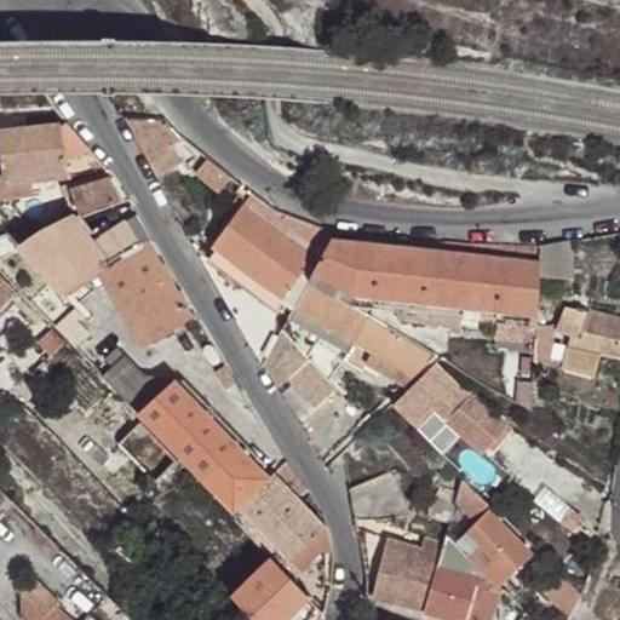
[(22,112),(0,112),(0,131),(3,131),(3,128),(23,127),(22,112)]
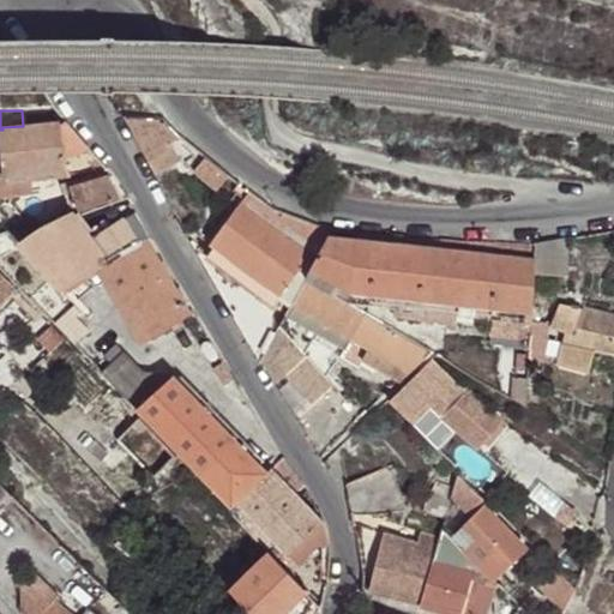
[(125,116),(142,148),(163,136),(167,133),(175,128),(163,118),(125,116)]
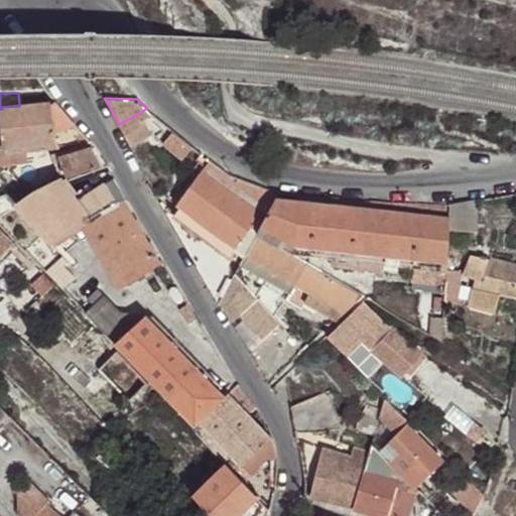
[(74,124),(56,102),(51,103),(53,127),(74,124)]
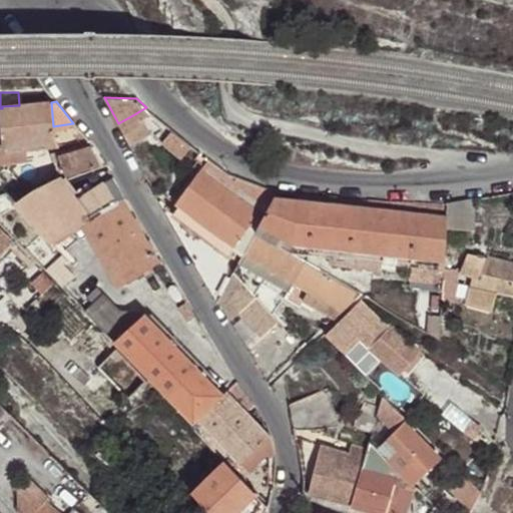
[(51,102),(19,105),(2,106),(2,108),(4,132),(0,132),(0,164),(28,163),(27,153),(26,145),(55,142),(53,126),(51,102)]
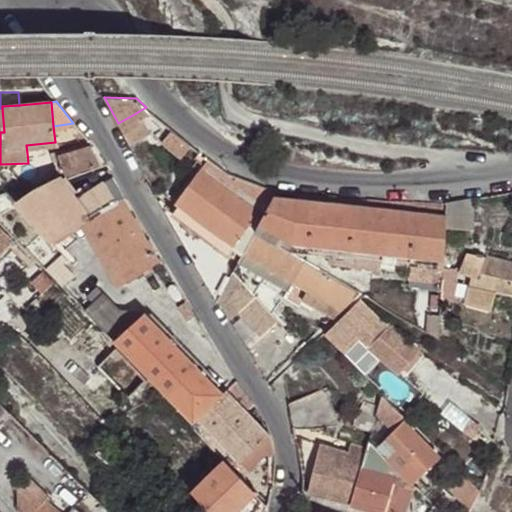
[(146,107),(139,111),(142,118),(151,112),(146,107)]
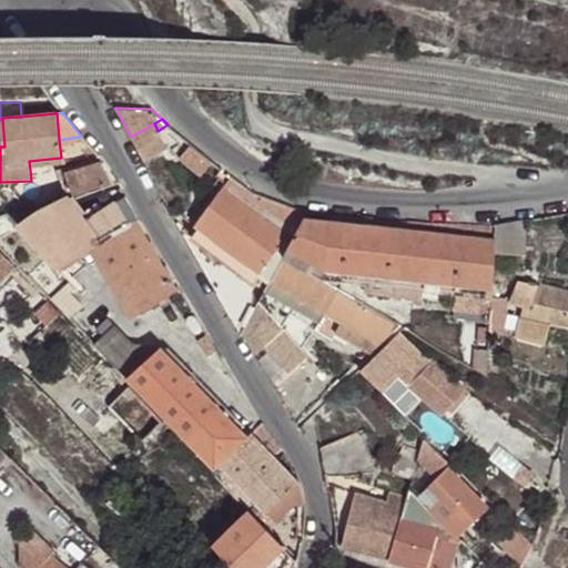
[(137,150),(145,164),(169,150),(158,131),(154,123),(151,125),(153,132),(149,135),(151,141),(137,150)]
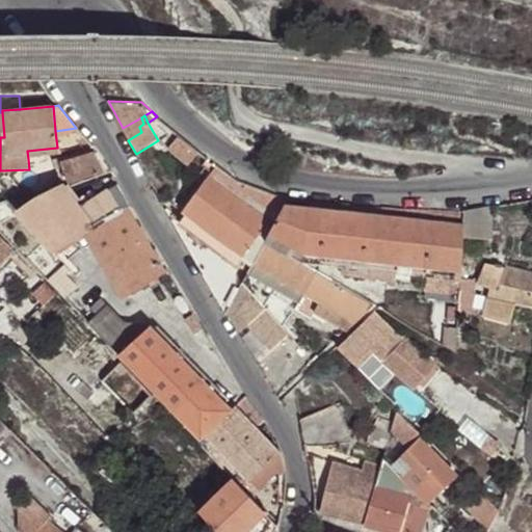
[(123,128),(128,140),(141,132),(139,127),(143,124),(141,117),(123,128)]
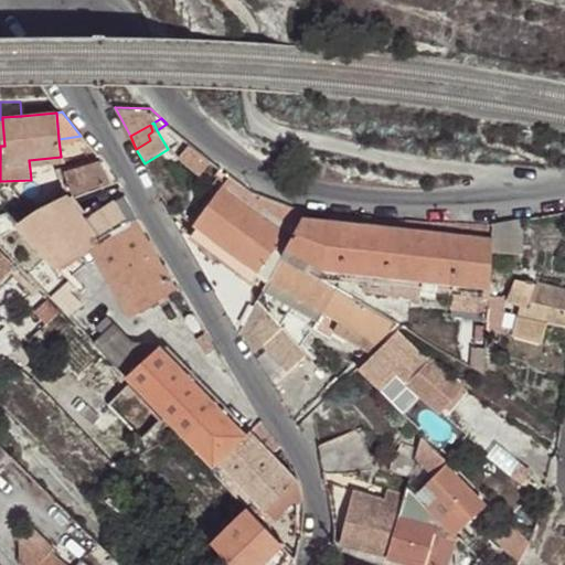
[(212,162),(191,145),(180,158),(201,174),(212,162)]
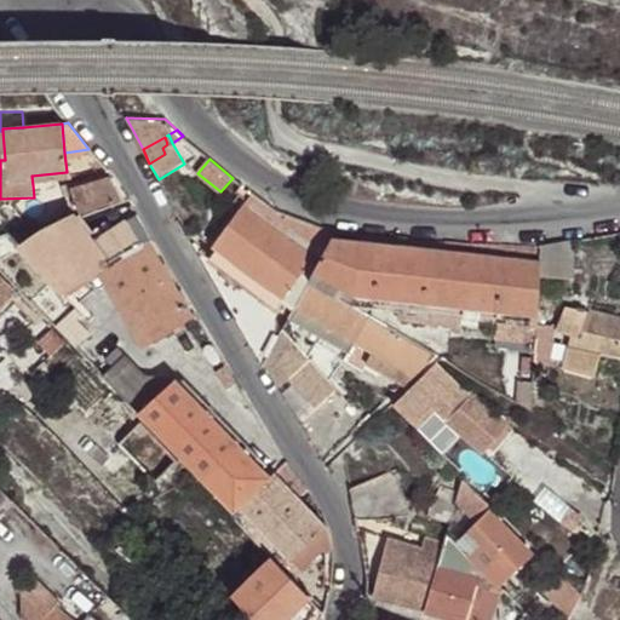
[(68,183),(67,172),(32,176),(33,185),(68,183)]
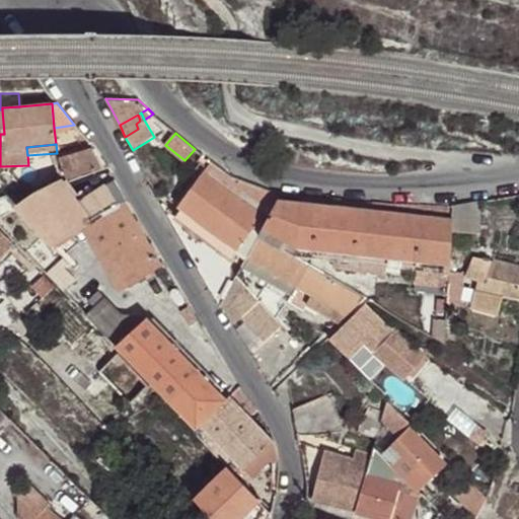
[(106,164),(94,149),(60,158),(63,168),(66,176),(106,164)]
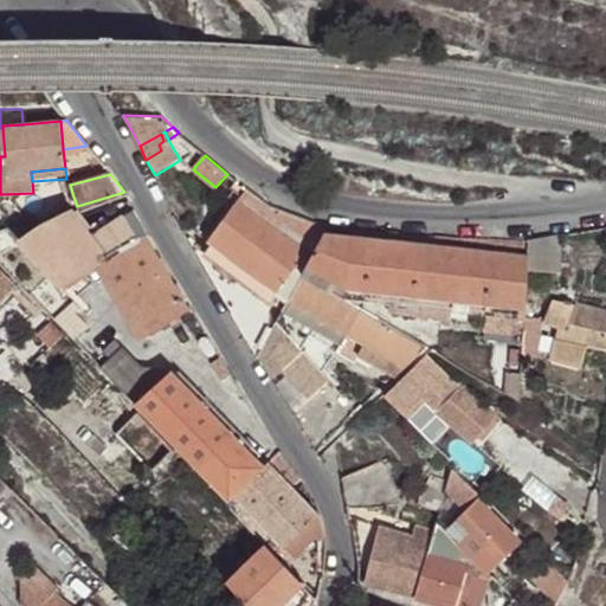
[(328,227),(310,221),(307,219),(275,207),(266,204),(249,191),(204,251),(270,300),(279,289),(283,292),(277,303),(285,308),(290,298),(304,274),(310,264),(324,234),(328,227)]
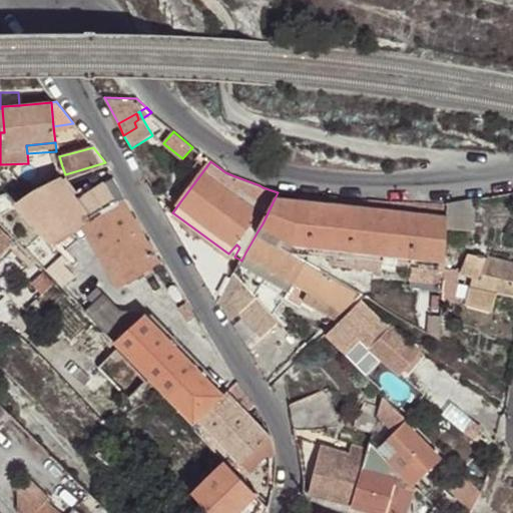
[(60,175),(65,174),(62,166),(50,169),(51,176),(60,175)]
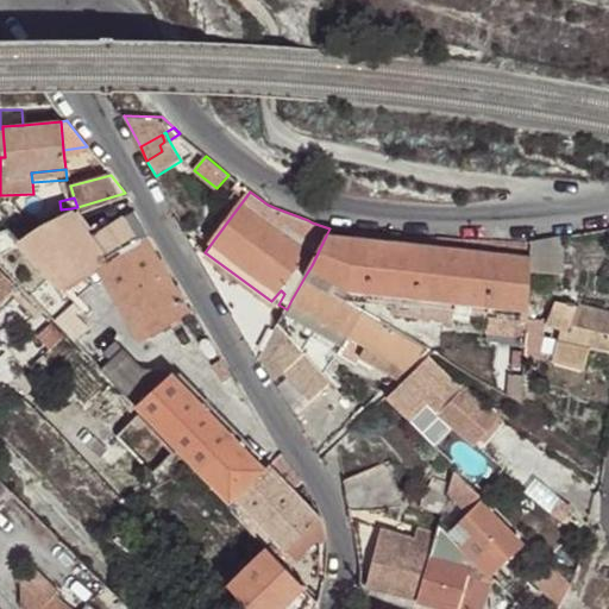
[(90,237),(71,208),(61,209),(39,224),(20,240),(61,287),(81,272),(93,263),(140,234),(144,232),(133,209),(90,237)]
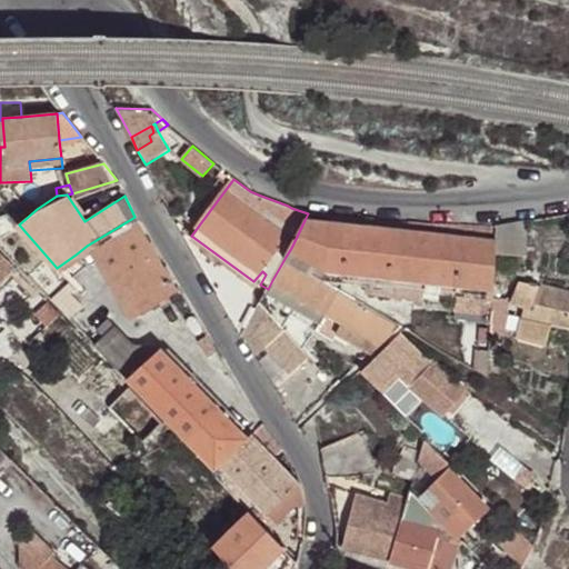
[(368,220),(333,217),(333,223),(367,228),(368,220)]
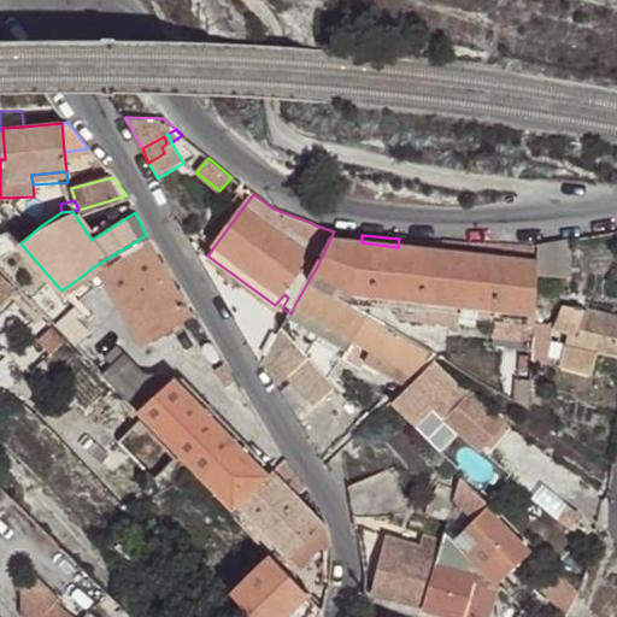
[(186,312),(142,238),(94,266),(140,341),(186,312)]
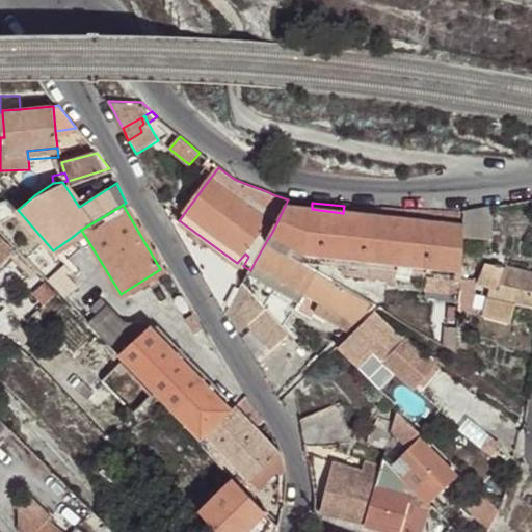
[(285,206),(272,232),(307,253),(450,268),(462,270),(463,241),(464,225),(456,225),(439,223),(348,213),(343,213),(312,209),(285,206)]
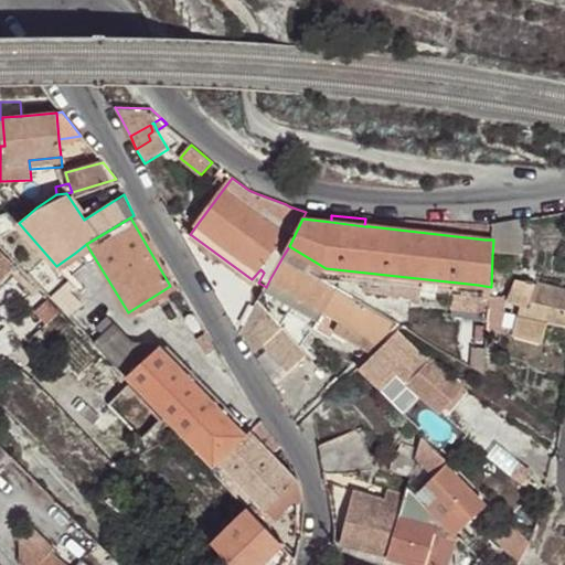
[(425,222),(371,219),(370,226),(466,237),(468,224),(449,223),(425,222)]
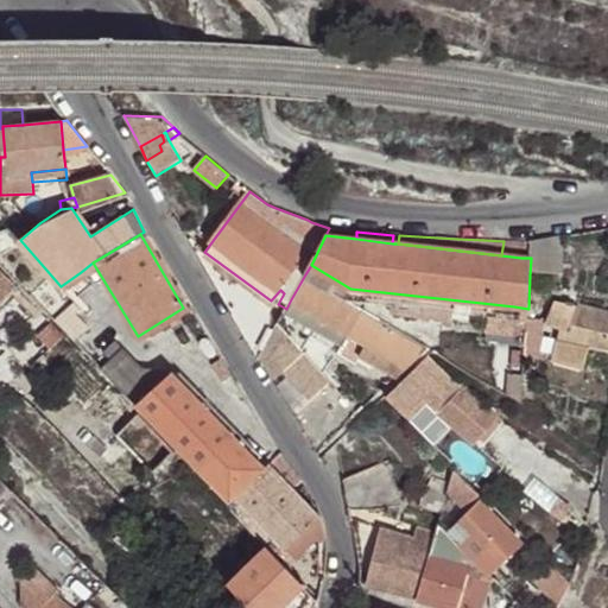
[(561,236),(532,240),(531,258),(530,276),(558,277),(561,236)]
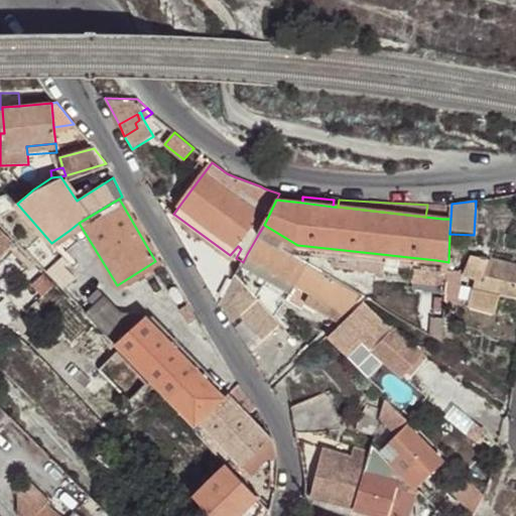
[(452,204),(444,206),(442,219),(450,219),(452,204)]
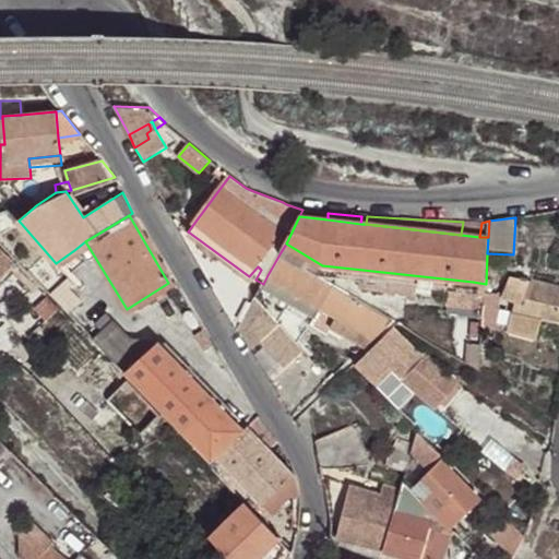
[(286,244),(281,252),(319,275),(320,274),(322,265),(286,244)]
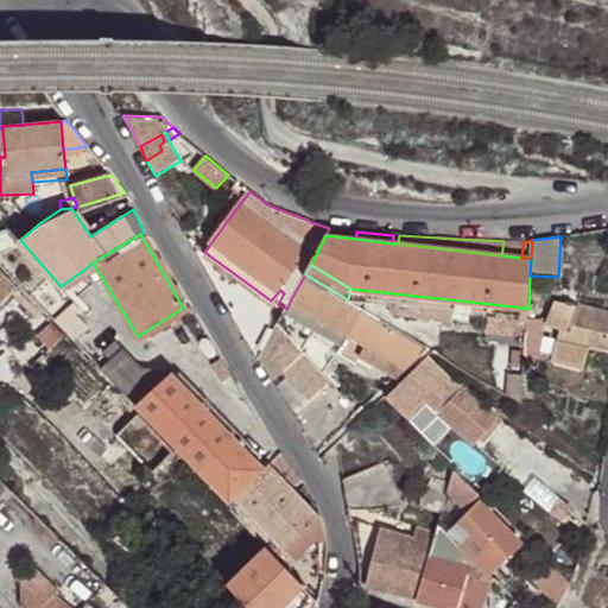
[(92,284),(81,272),(61,286),(64,291),(73,301),(92,284)]
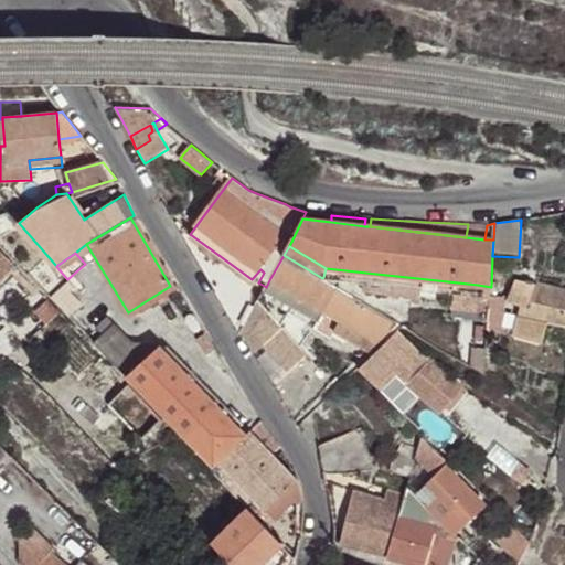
[(284,255),(270,278),(276,281),(326,311),(343,322),(380,344),(400,324),(322,278),(284,255)]
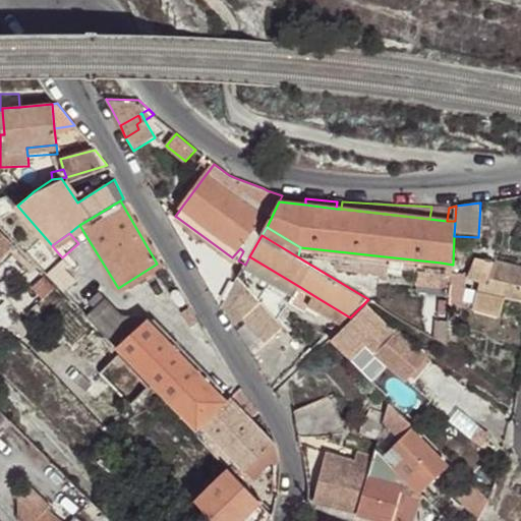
[(197,269),(222,308),(238,280),(239,279),(215,247),(197,269)]
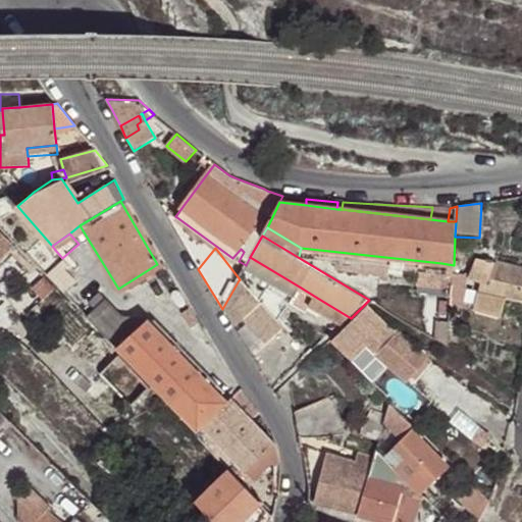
[(454,274),(454,265),(441,263),(301,248),(299,256),(338,261),(389,267),(421,271),(439,273),(454,274)]
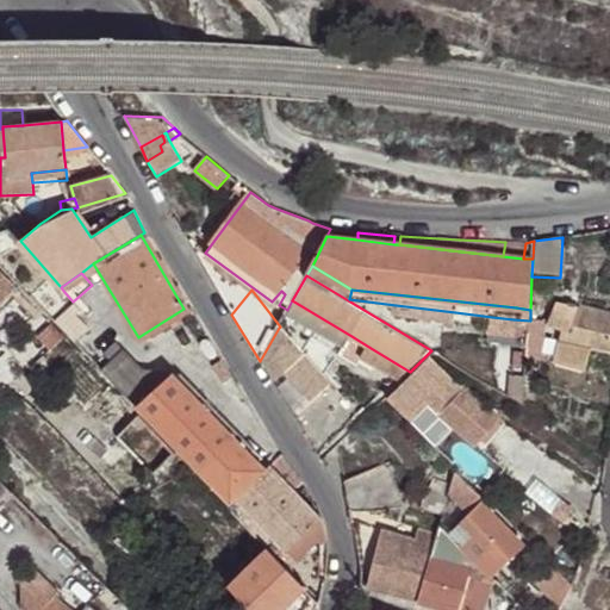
[(298,304),(292,300),(287,310),(288,315),(344,348),(352,336),(298,304)]
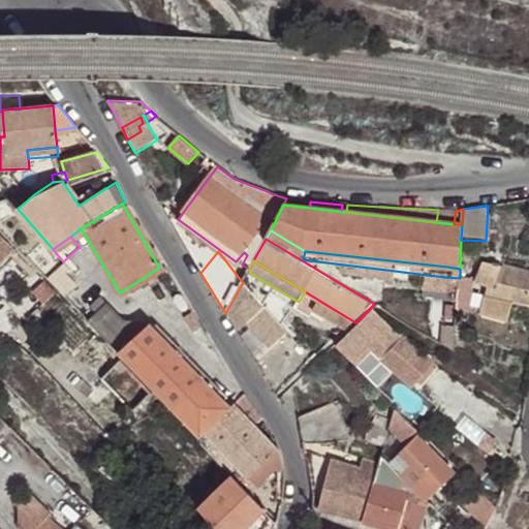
[(497,286),(503,268),(504,265),(485,260),(477,280),(497,286)]
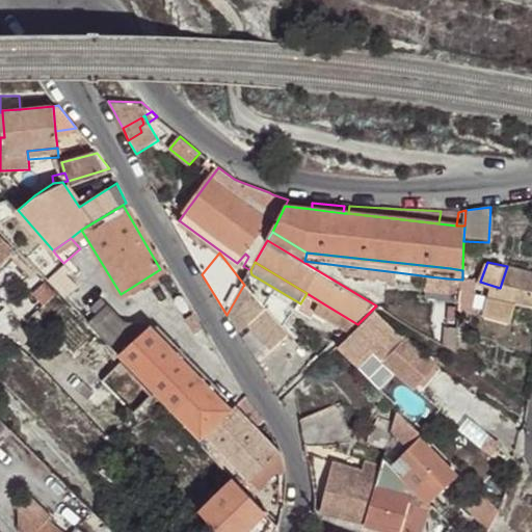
[(397,272),(345,266),(344,272),(397,280),(397,272)]
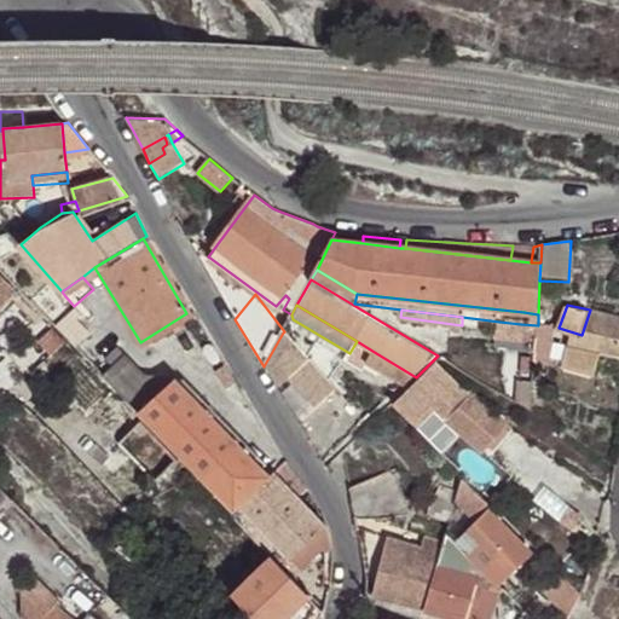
[(618,356),(618,319),(589,313),(582,335),(577,347),(607,354),(618,356)]
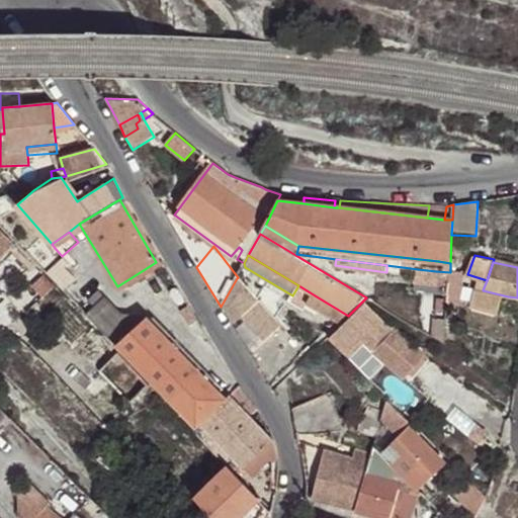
[(63,264),(49,276),(61,289),(74,278),(63,264)]
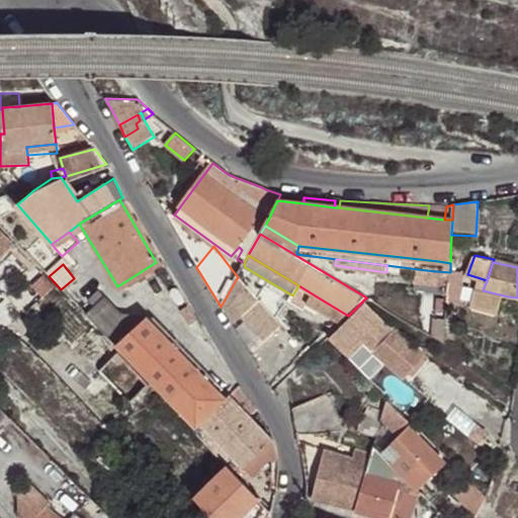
[(185,300),(164,264),(153,271),(173,307),(177,306),(185,300)]
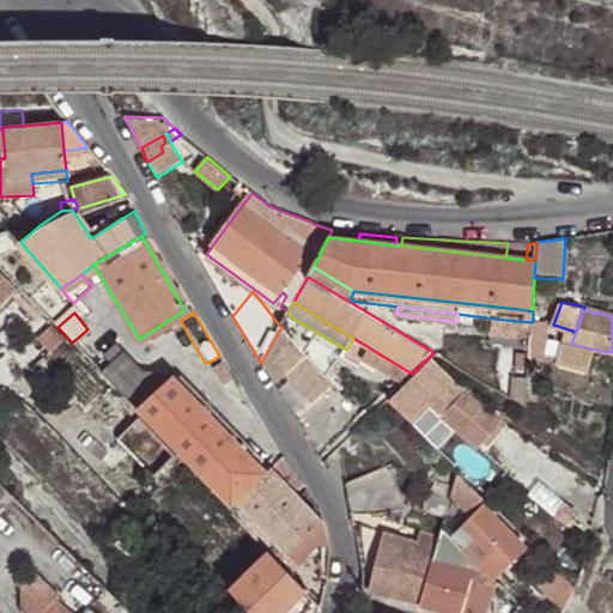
[(516,321),(495,319),(492,333),(530,338),(533,322),(516,321)]
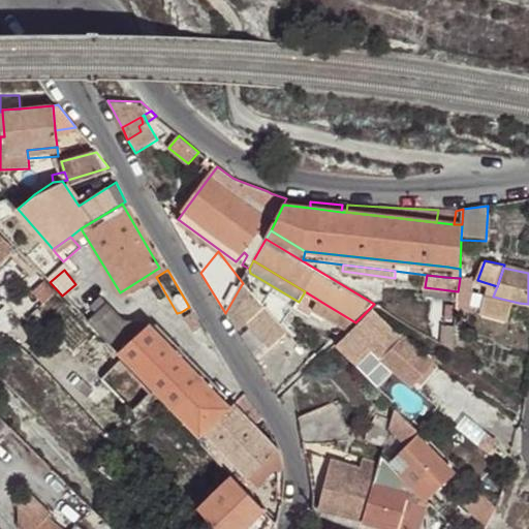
[(473,279),(460,278),(458,309),(458,313),(472,313),(473,279)]
